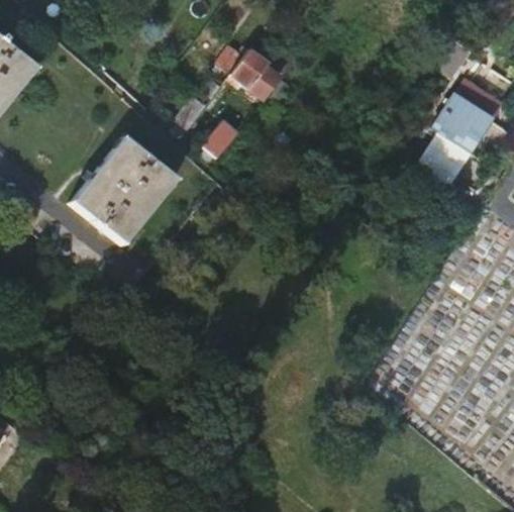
[(512,0),(482,40),(493,48),(513,19),(513,0),(512,0)]
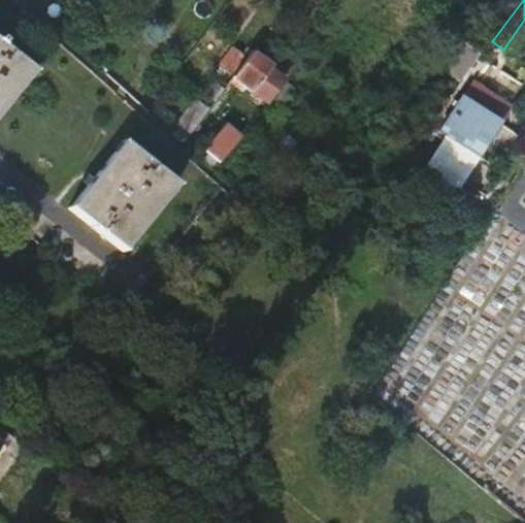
[(0,33),(0,117),(41,66),(0,33)]
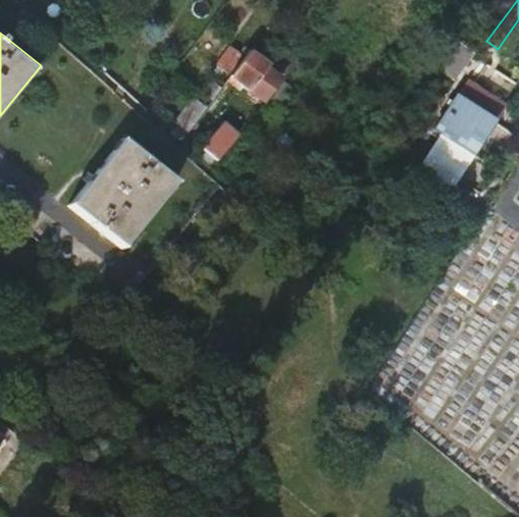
[(457,34),(436,61),(459,79),(479,51),(457,34)]
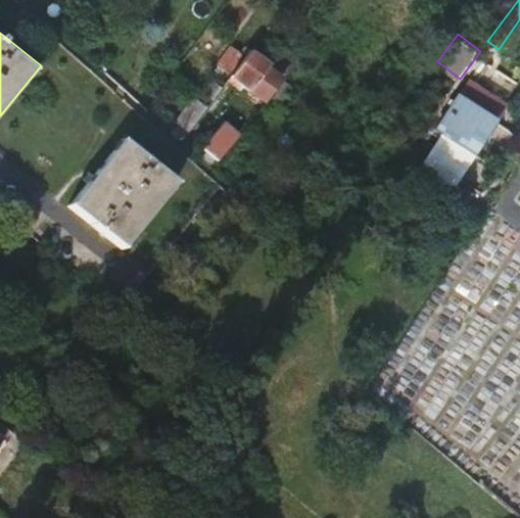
[(236,65),(246,50),(232,42),(223,57),(236,65)]
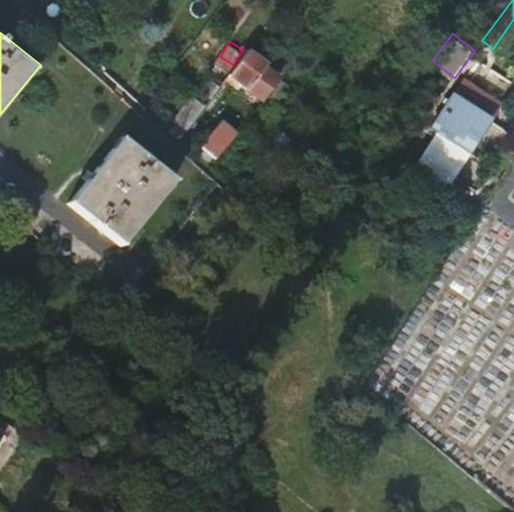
[(271,56),(281,68),(297,56),(287,42),(271,56)]
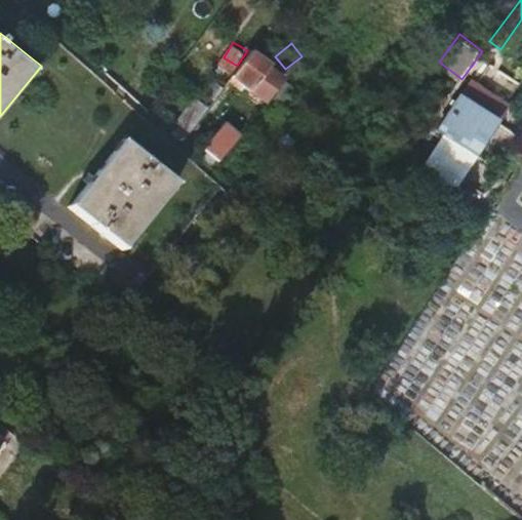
[(254,49),(231,80),(242,88),(246,84),(269,101),(285,78),(271,69),(274,65),(254,49)]
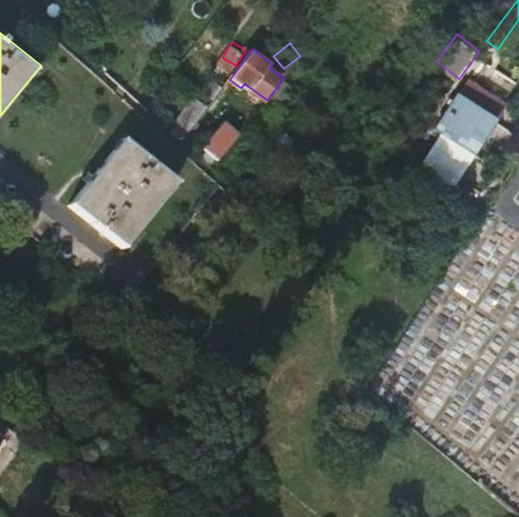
[(414,174),(448,196),(509,102),(466,74),(458,87),(465,91),(459,100),(452,95),(433,119),(445,127),(414,174)]
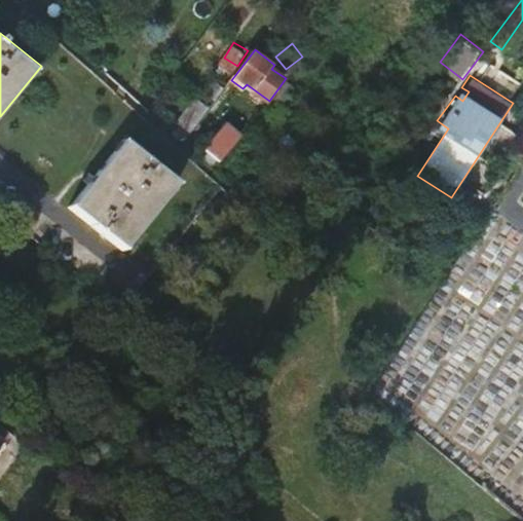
[(206,152),(210,155),(207,159),(215,166),(219,162),(221,163),(231,148),(213,135),(202,149),(206,152)]
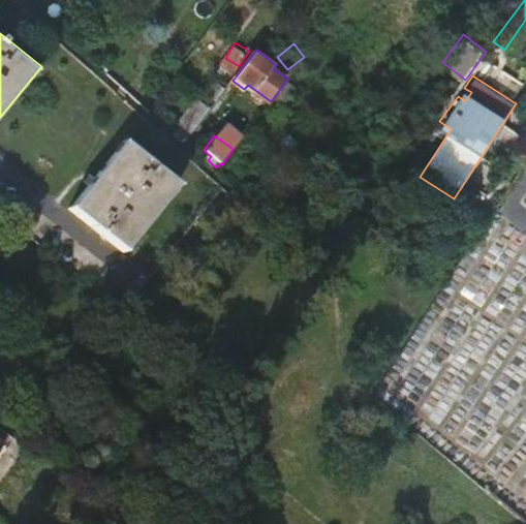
[(130,137),(75,205),(130,248),(184,181),(130,137)]
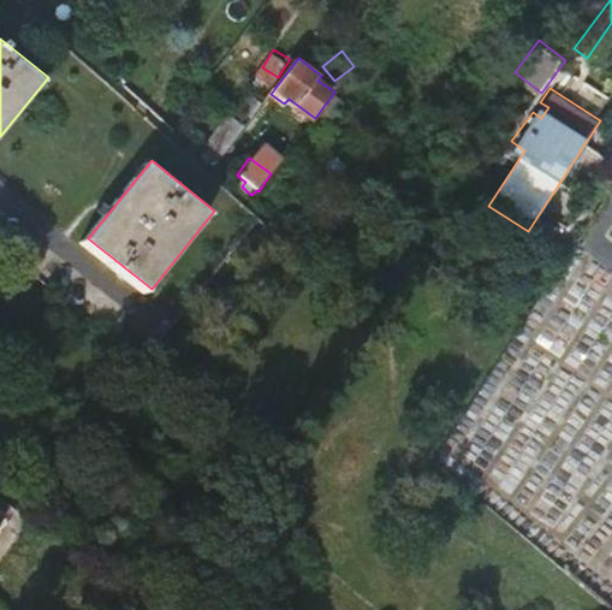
[(532,253),(522,268),(538,278),(547,265),(532,253)]
